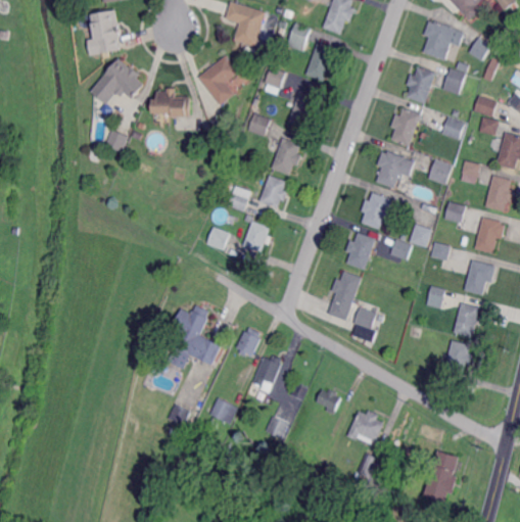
[(351,22),(346,20),(341,35),(323,28),(331,5),(333,0),(355,0),(351,7),(356,8),(357,9),(356,12),(351,22)]
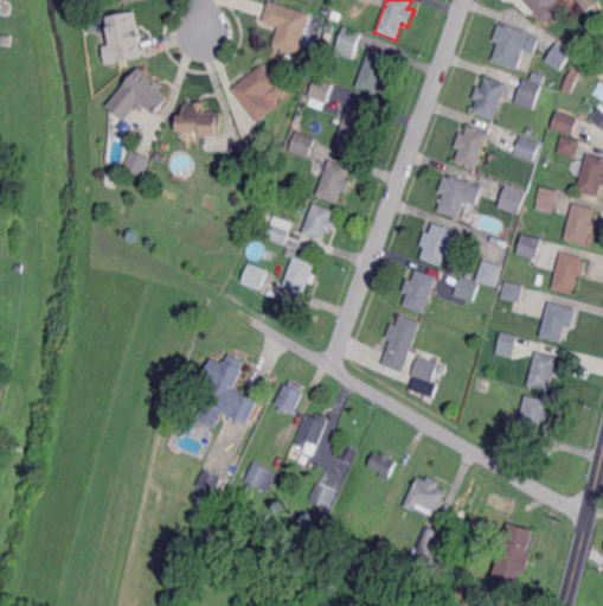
[(558,0),(552,6),(551,7),(556,12),(556,13),(545,23),(534,11),(532,8),(524,0),(558,0)]
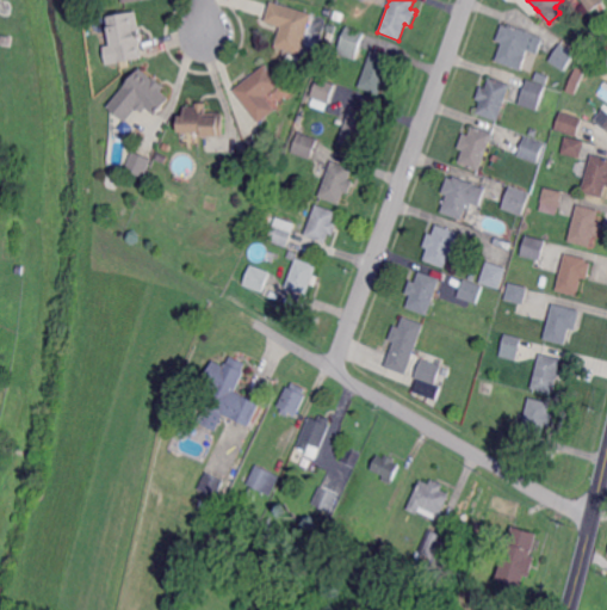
[(587,12),(587,11),(586,10),(578,0),(600,0),(601,2),(587,12)]
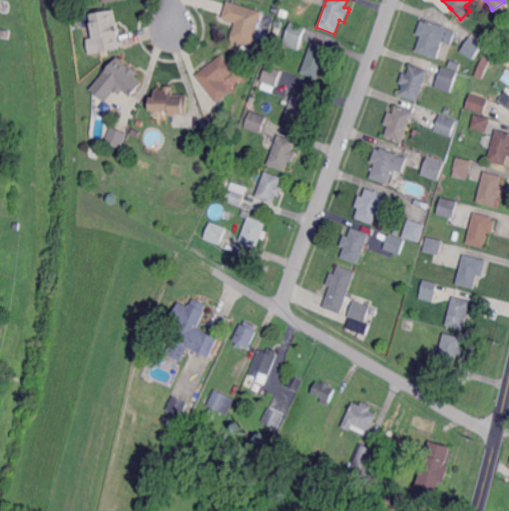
[(248,46),(245,45),(240,43),(232,40),(228,39),(232,27),(232,25),(233,24),(233,23),(219,18),(220,15),(221,14),(224,4),(224,3),(225,1),(247,9),(259,12),(251,36),(251,37),(249,44),(248,46)]
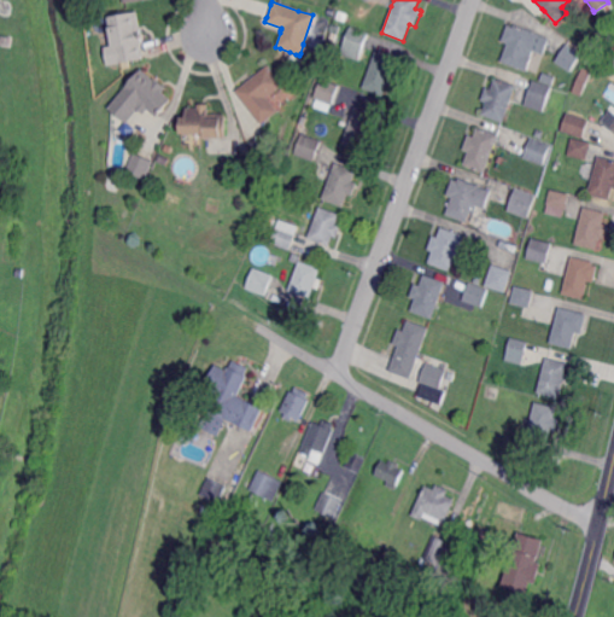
[(139,33),(141,42),(139,42),(142,57),(142,58),(106,65),(103,47),(110,45),(109,36),(106,36),(105,30),(107,30),(105,23),(104,17),(135,11),(138,25),(138,28),(139,33)]
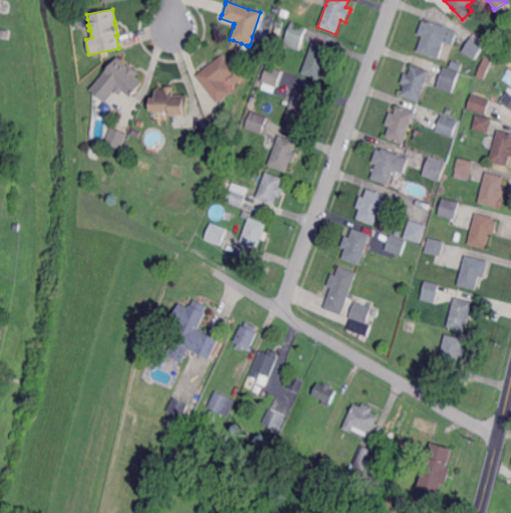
[(278,34),(273,32),(275,26),(273,25),(275,19),(282,21),(278,34)]
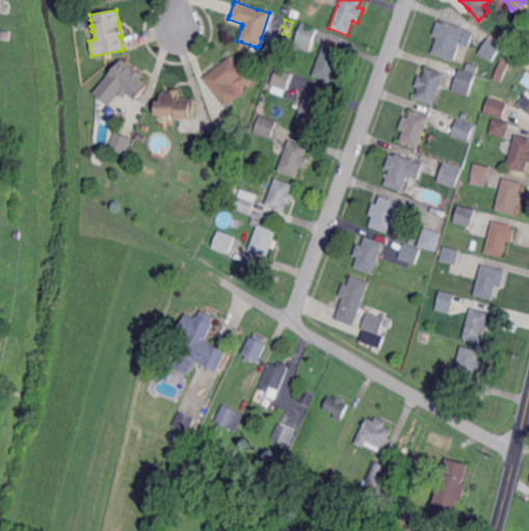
[(459,27),(472,32),(468,41),(467,46),(457,43),(456,48),(451,61),(443,57),(429,53),(435,36),(430,34),(431,32),(431,31),(435,21),(441,22),(442,20),(442,21),(459,27)]
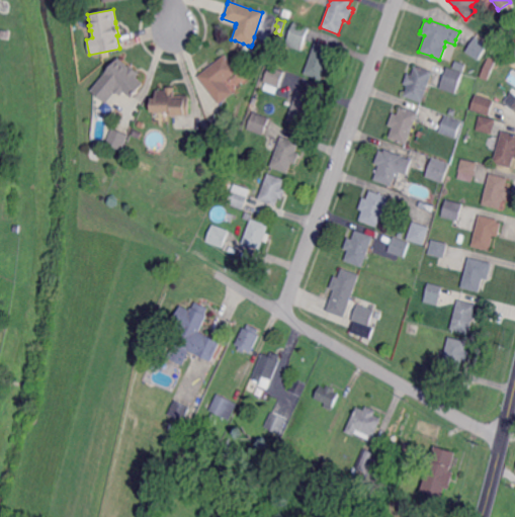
[(301,50),(285,46),(292,22),(308,27),(301,50)]
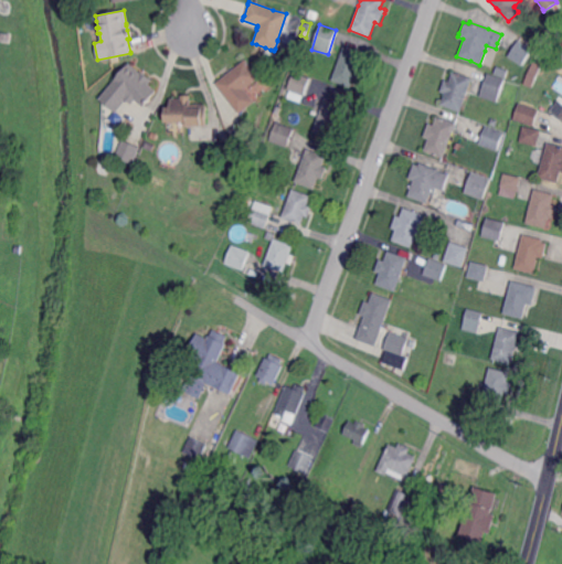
[(547,36),(543,30),(548,28),(552,25),(555,31),(547,36)]
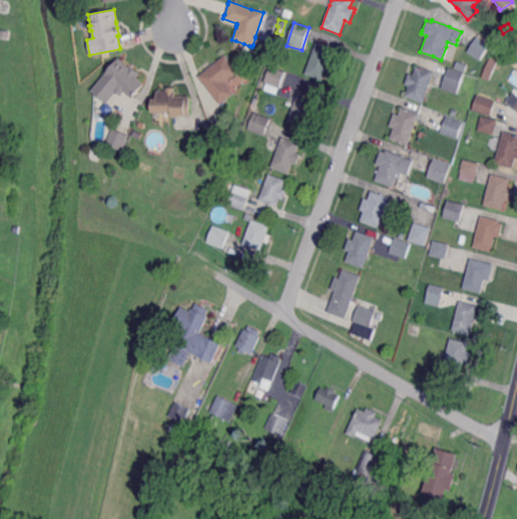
[(479,60),(467,53),(469,50),(470,47),(474,41),(475,39),(479,41),(489,46),(479,60)]
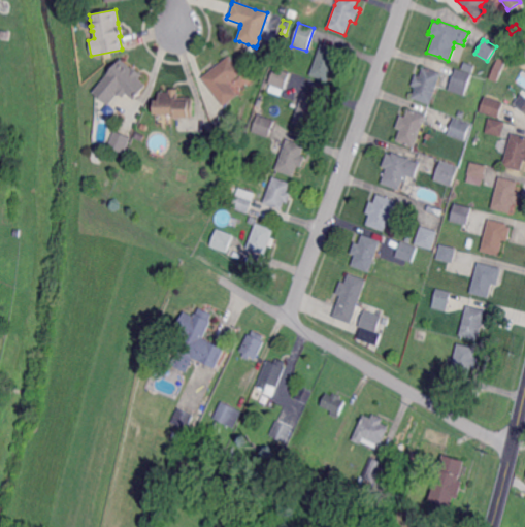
[(337,67),(336,68),(332,67),(326,83),(308,76),(319,44),(321,44),(342,53),(342,54),(341,55),(337,67)]
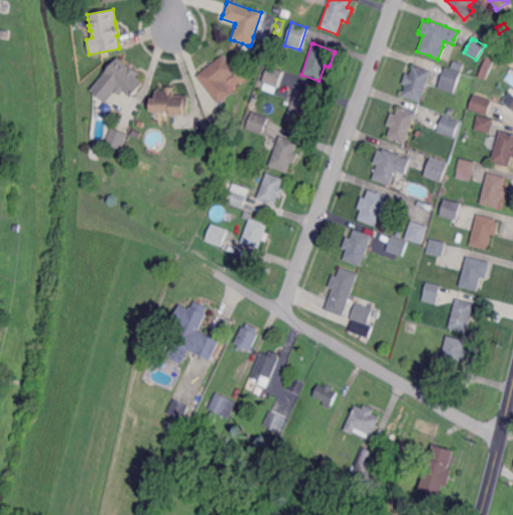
[(218,105),(196,77),(197,76),(206,68),(208,67),(209,66),(223,54),(235,71),(222,82),(232,94),(231,94),(224,100),(223,100),(222,101),(218,105)]
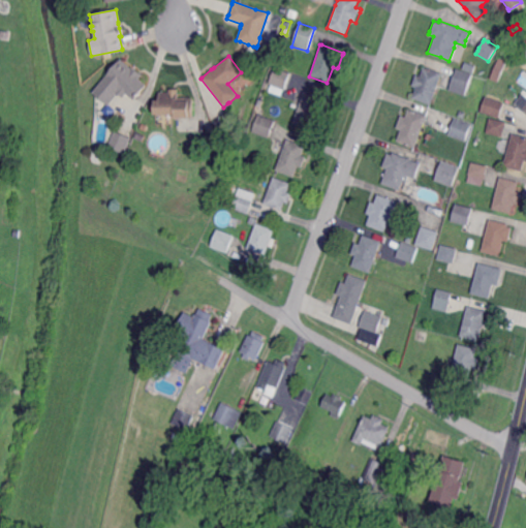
[(496,82),(489,79),(497,57),(504,60),(496,82)]
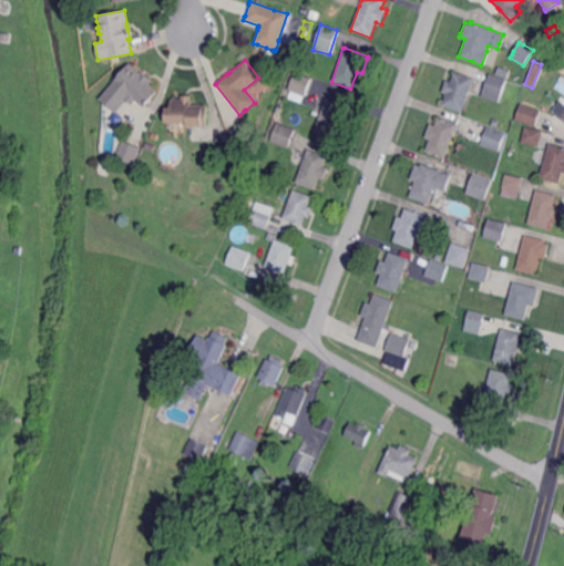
[(140,72),(141,70),(152,80),(147,83),(156,91),(143,106),(134,100),(131,104),(125,100),(113,113),(96,100),(129,62),(140,72)]
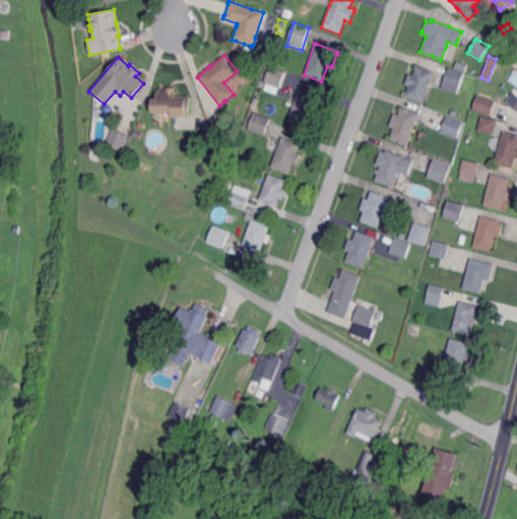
[(432,84),(425,104),(407,98),(410,86),(405,84),(409,73),(414,75),(417,66),(422,68),(436,73),(432,84)]
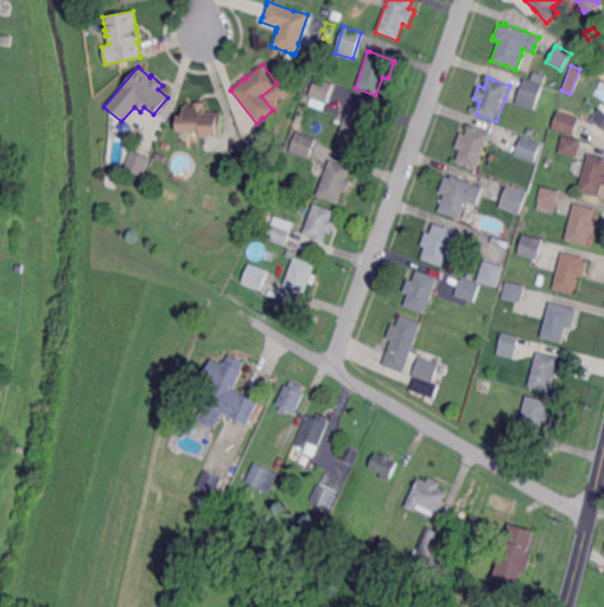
[(325,103),(324,102),(322,102),(310,97),(307,96),(315,78),(329,84),(332,86),(326,102),(325,102),(325,103)]
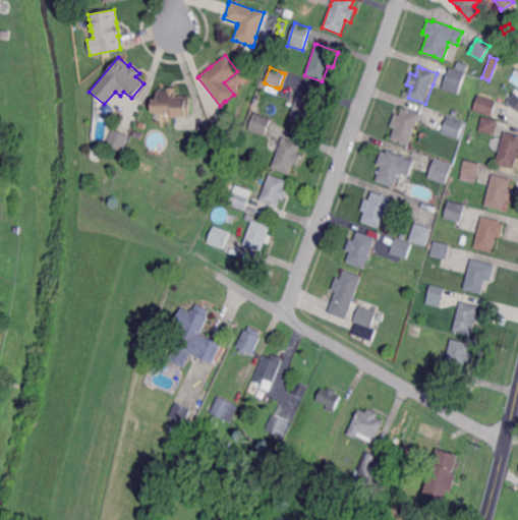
[(457,95),(441,89),(441,88),(447,72),(448,68),(451,68),(464,73),(457,95)]
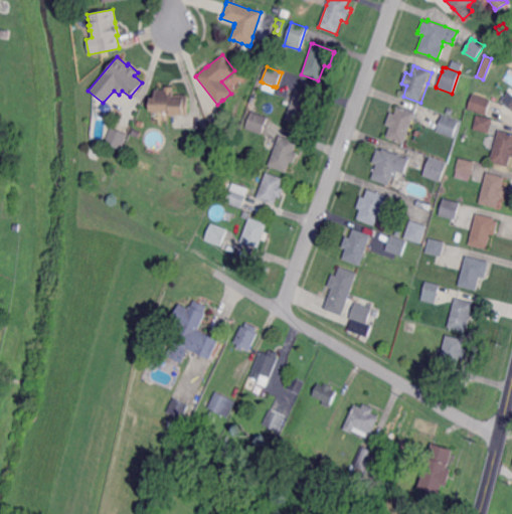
[(171,97),(185,97),(185,116),(168,116),(168,113),(149,113),(149,99),(153,99),(153,91),(163,91),(163,88),(171,88),(171,97)]
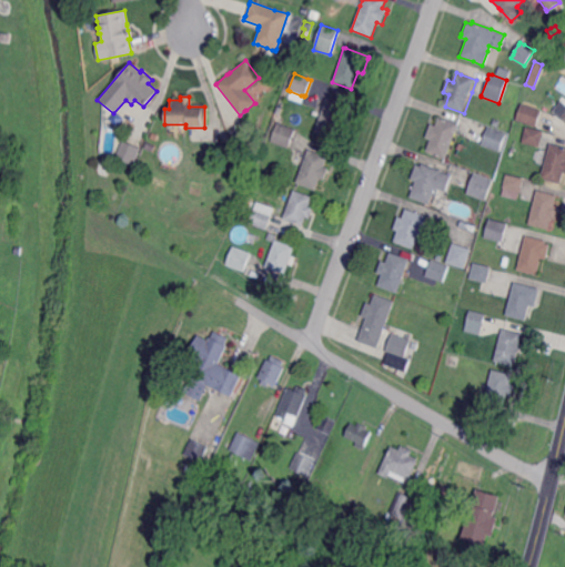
[(343,123),(340,122),(333,139),(313,131),(324,102),(325,98),(345,104),(345,105),(344,108),(349,109),(343,123)]
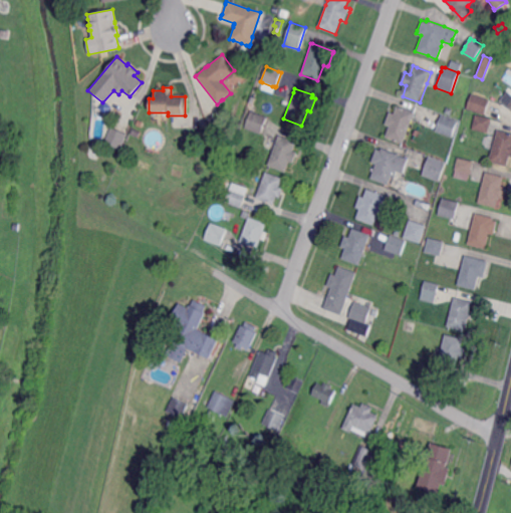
[(510,92),(503,88),(496,101),(510,108),(510,92)]
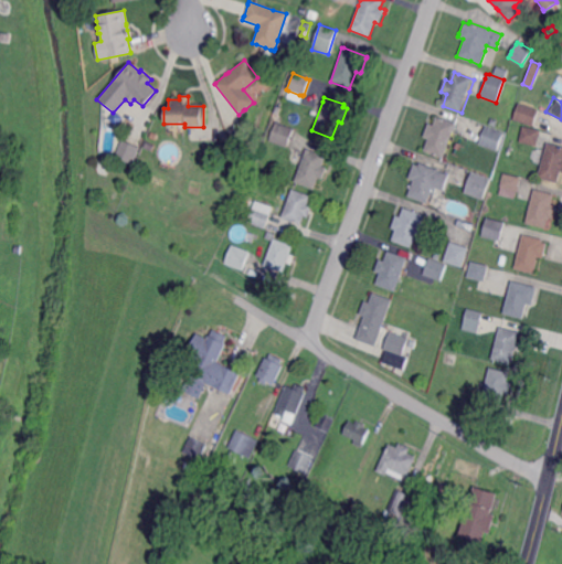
[(531,126),(511,119),(515,113),(517,104),(530,108),(537,110),(531,126)]
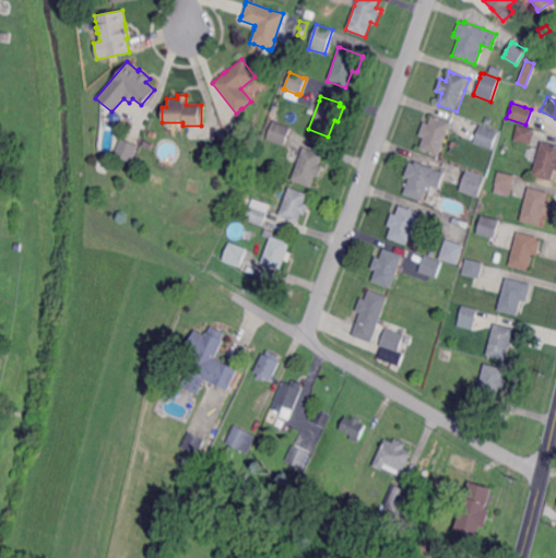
[(438,156),(418,150),(425,129),(430,115),(435,117),(448,121),(449,122),(450,122),(447,131),(438,156)]
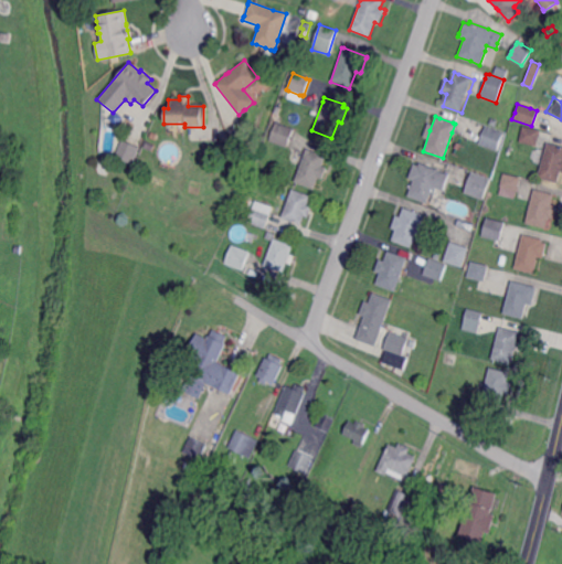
[(285,147),(267,140),(275,121),(292,127),(292,129),(285,146),(285,147)]
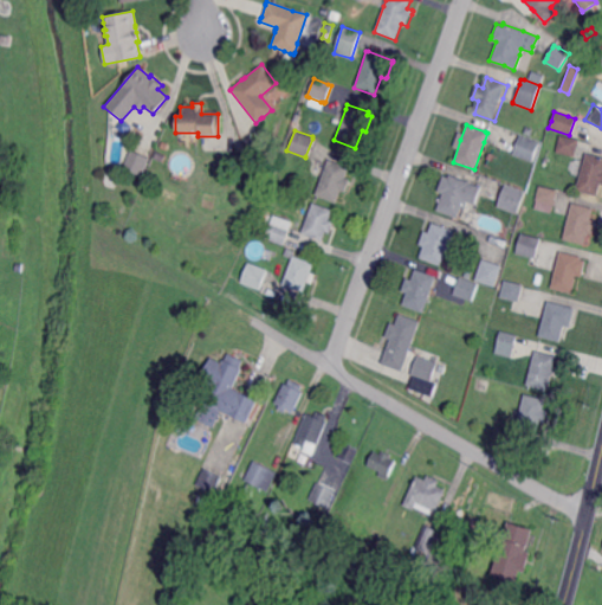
[(531,161),(511,154),(511,152),(518,134),(538,141),(531,161)]
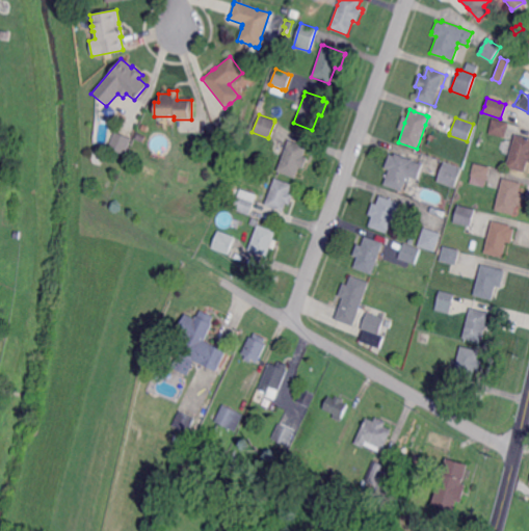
[(504,137),(503,137),(487,134),(491,118),(501,121),(507,123),(504,137)]
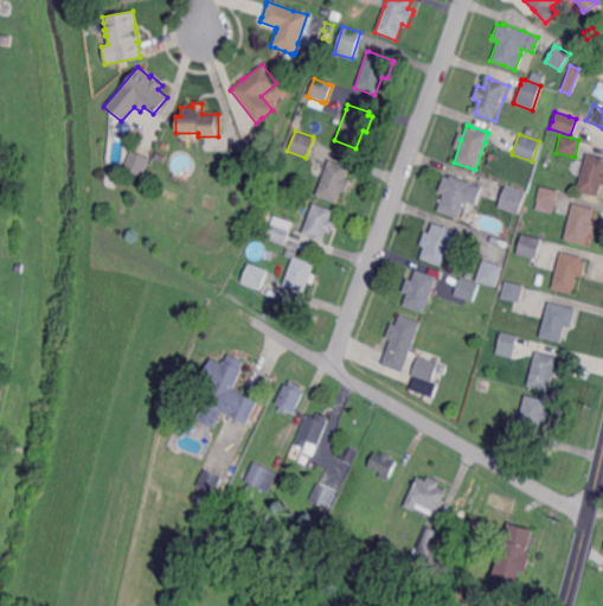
[(140,177),(121,170),(128,153),(129,152),(147,159),(146,161),(140,177)]
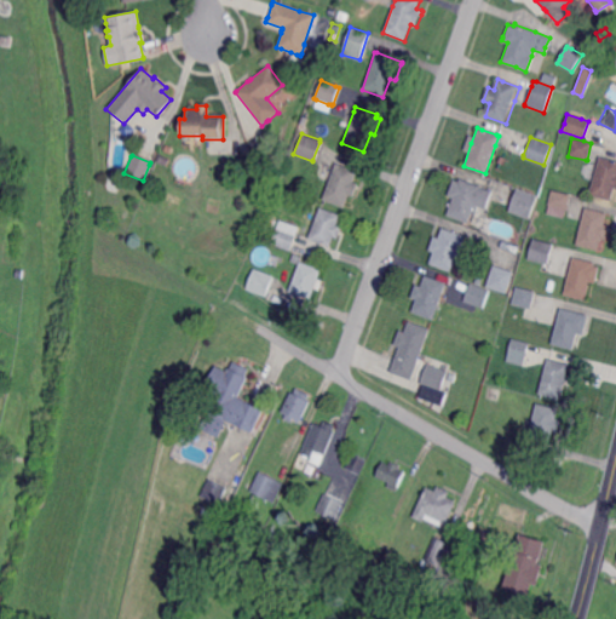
[(165,165),(159,162),(155,161),(157,155),(167,159),(165,165)]
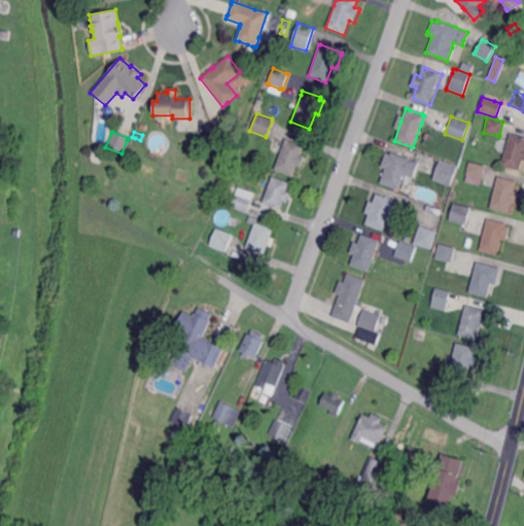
[(523,160),(522,160),(519,171),(500,165),(510,133),(523,136),(523,160)]
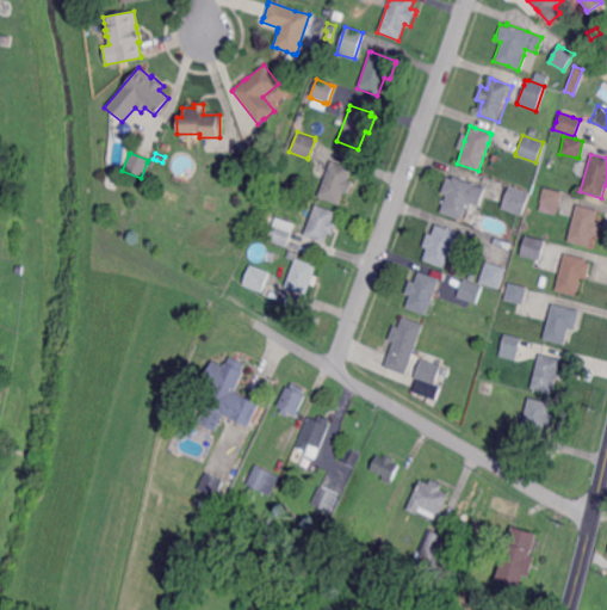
[(347,195),(342,192),(338,204),(336,203),(317,196),(321,188),(328,166),(330,161),(348,167),(351,168),(347,179),(352,180),(351,183),(351,184),(351,185),(351,186),(347,195)]
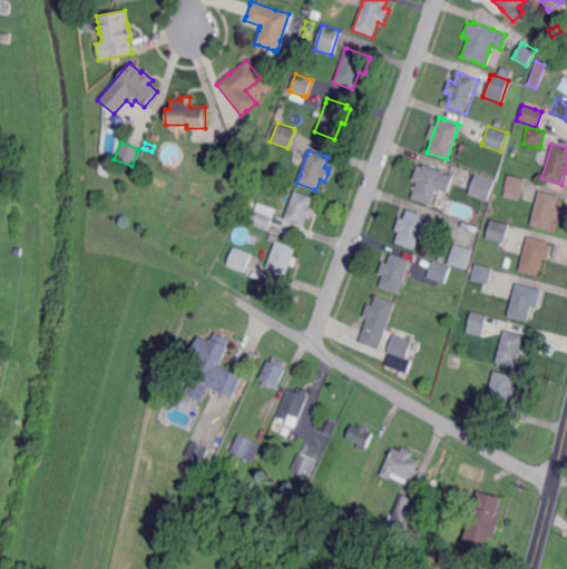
[(421,166),(421,165),(423,165),(426,166),(441,170),(441,172),(440,172),(441,173),(450,175),(450,177),(449,178),(448,184),(446,190),(437,188),(434,193),(433,193),(430,204),(410,197),(416,180),(413,180),(411,179),(416,165),(419,165),(421,166)]
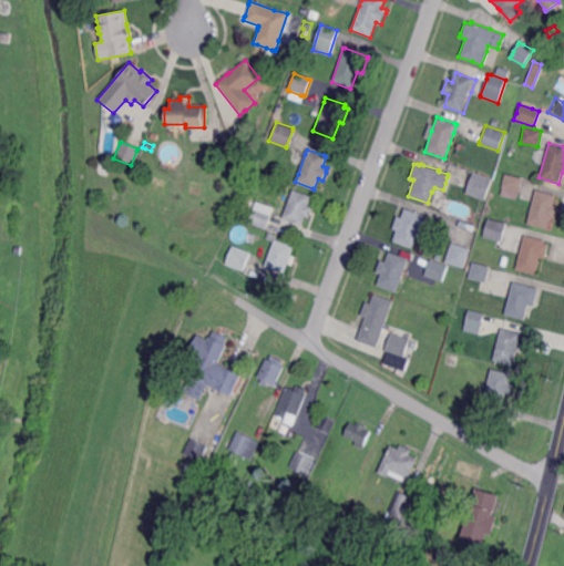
[(482,199),(478,198),(464,194),(468,185),(471,175),(471,174),(489,179),(483,197),(482,199)]
